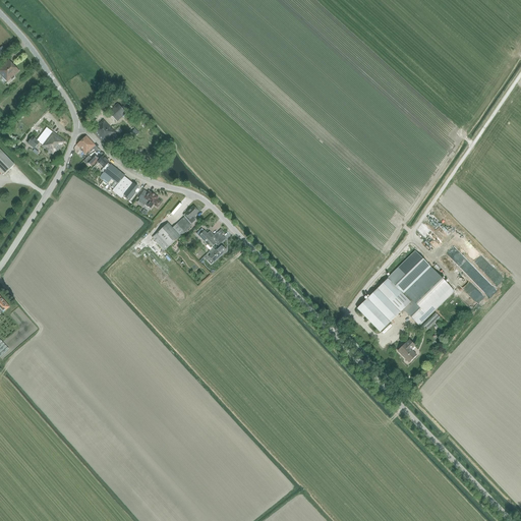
[(11,79),(12,79),(14,77),(13,75),(18,70),(9,60),(0,68),(0,74),(7,82),(11,79)]
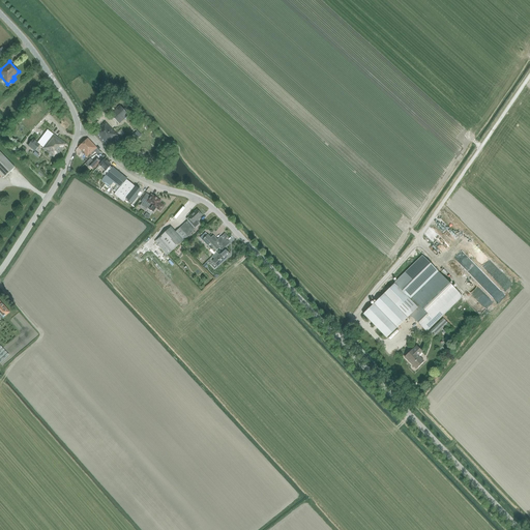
[(119,124),(128,116),(120,106),(111,115),(119,124)]
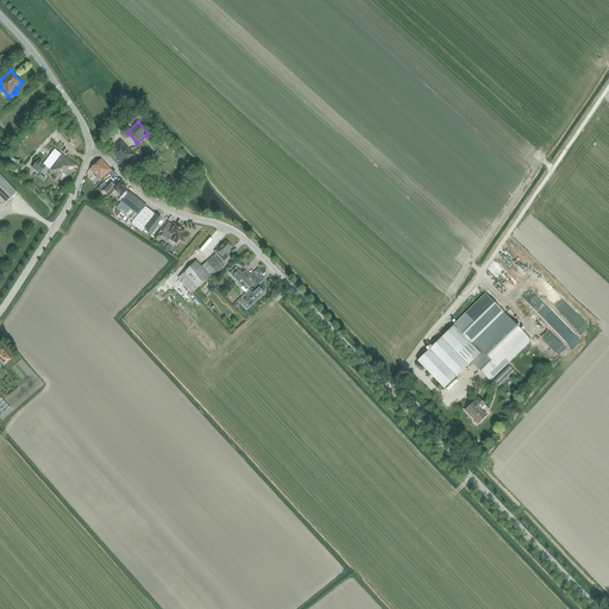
[(107,154),(123,170),(130,164),(127,162),(131,158),(130,158),(133,155),(120,140),(107,154)]
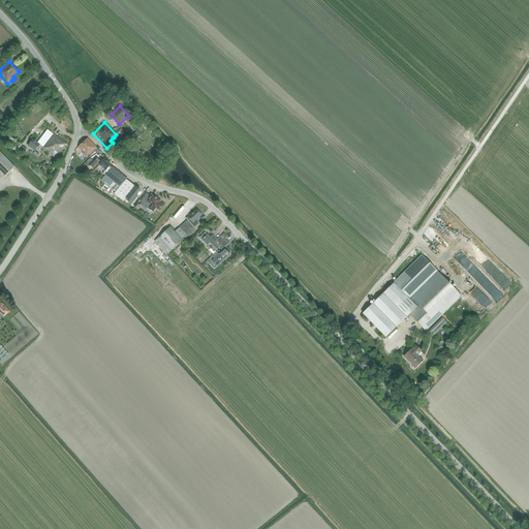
[(65,144),(48,130),(38,143),(33,138),(28,146),(34,151),(39,145),(42,147),(41,149),(55,159),(64,148),(63,148),(65,144)]
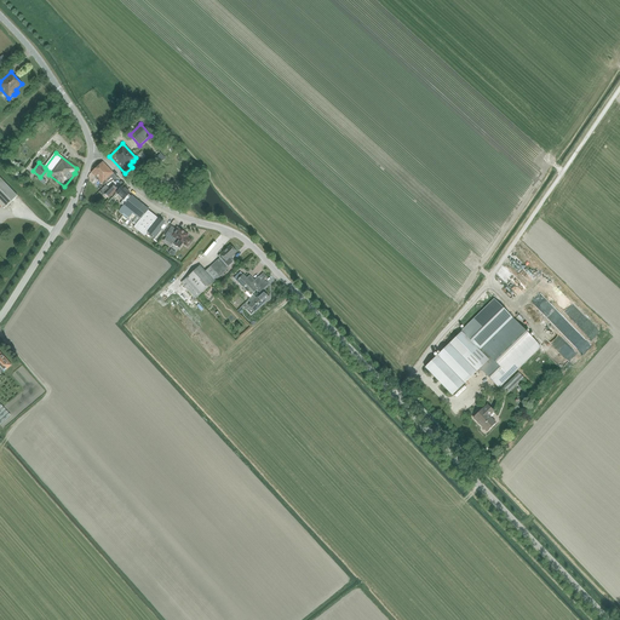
[(110,177),(114,174),(103,162),(92,173),(96,178),(96,179),(97,181),(98,181),(103,185),(112,178),(110,177)]
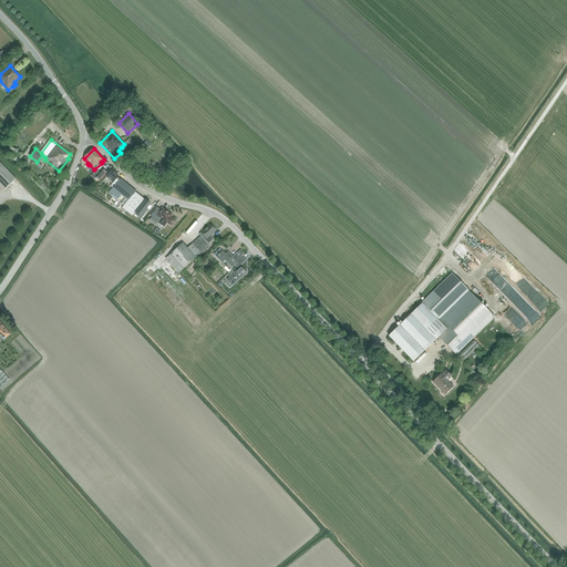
[(0,183),(6,189),(16,179),(0,162),(0,183)]
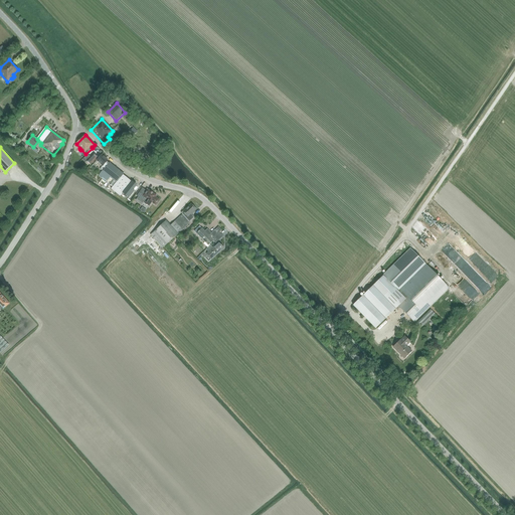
[(83,158),(83,159),(83,160),(84,162),(86,162),(87,161),(91,165),(98,157),(94,154),(91,157),(88,154),(83,158)]
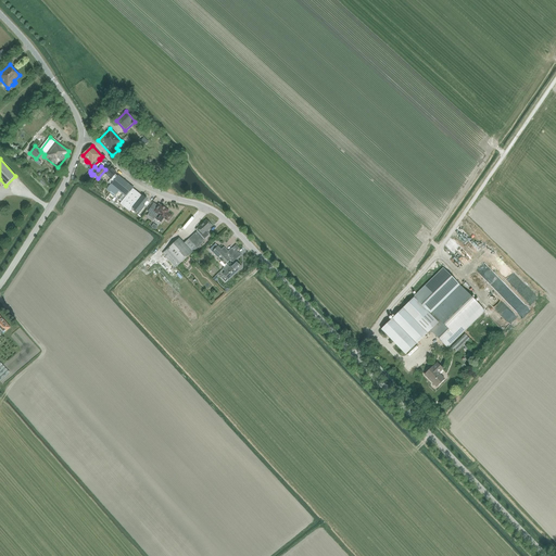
[(106,171),(104,173),(111,179),(108,182),(111,185),(117,177),(115,175),(116,174),(110,167),(106,171)]
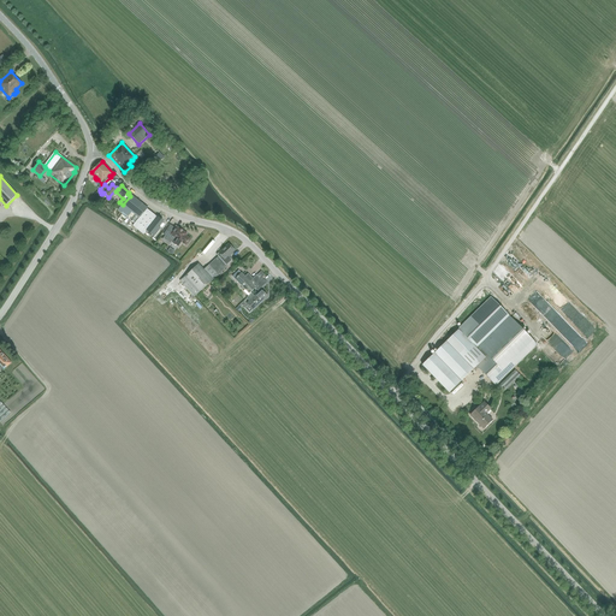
[(130,196),(123,205),(140,218),(147,209),(148,208),(131,195),(130,196)]
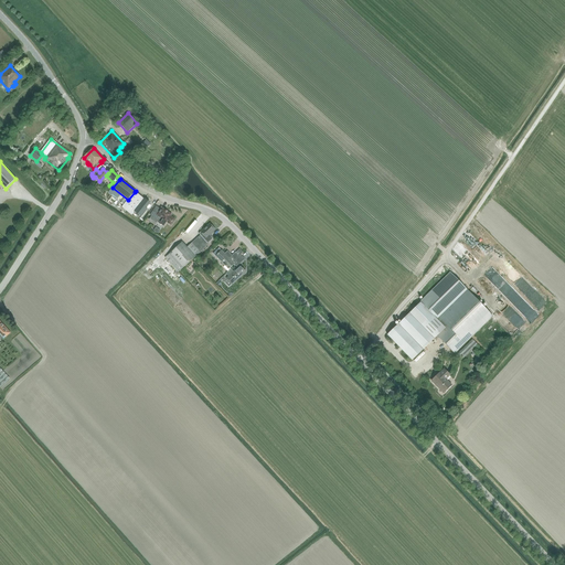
[(128,200),(121,208),(131,215),(135,212),(145,200),(135,192),(128,200)]
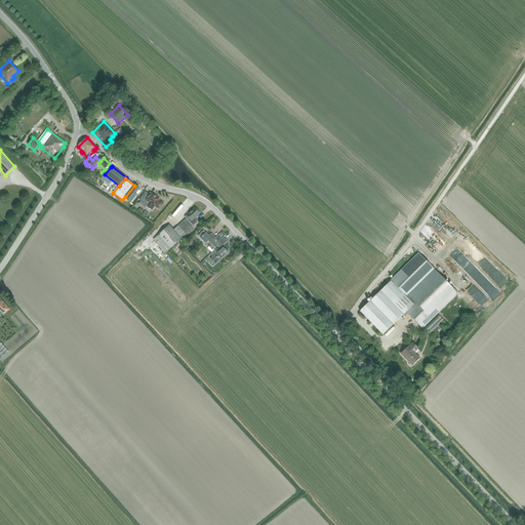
[(134,186),(125,197),(131,202),(136,195),(135,194),(139,189),(134,185),(134,186)]
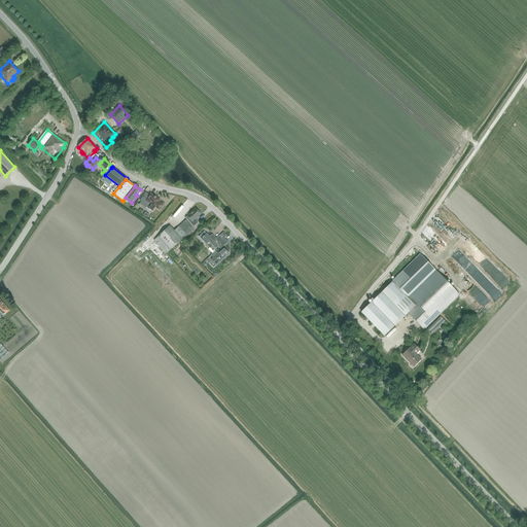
[(149,196),(148,195),(145,192),(140,202),(141,203),(147,207),(149,208),(148,209),(152,212),(155,208),(159,210),(163,205),(159,202),(160,201),(150,194),(149,196)]
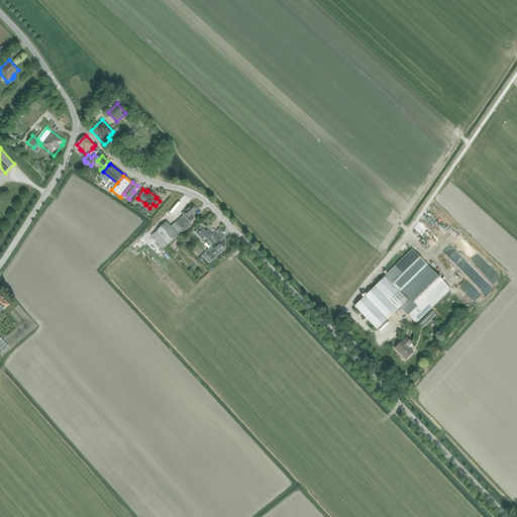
[(192,215),(197,210),(192,205),(184,212),(186,214),(184,216),(183,215),(171,226),(167,221),(150,235),(164,249),(191,223),(190,222),(195,218),(192,215)]
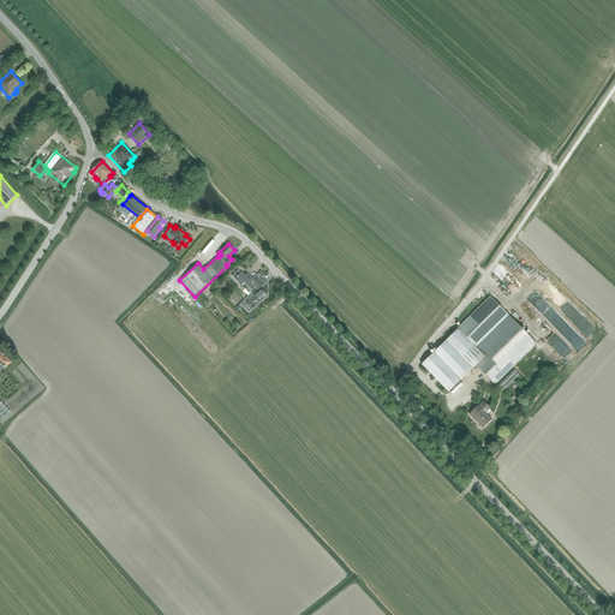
[(242,273),(237,278),(242,282),(239,284),(245,290),(244,291),(249,296),(251,293),(250,292),(255,287),(257,291),(262,287),(257,282),(260,280),(256,275),(252,280),(251,279),(246,274),(244,276),(242,273)]
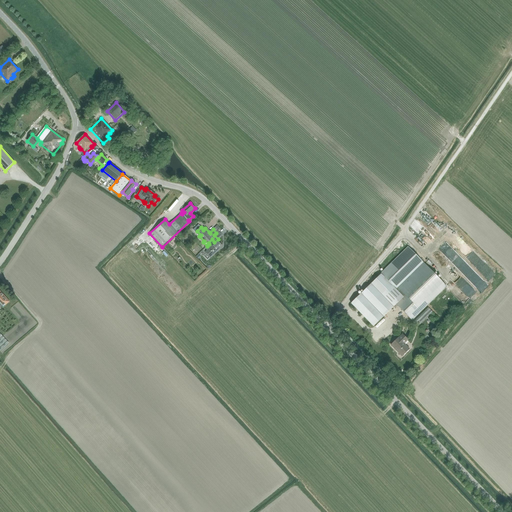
[(475,259),(480,254),(466,239),(461,243),(475,259)]
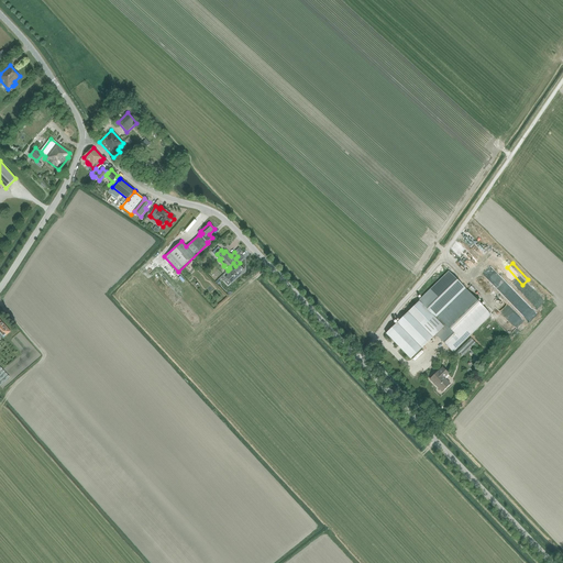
[(233,272),(230,268),(225,273),(229,276),(227,278),(231,284),(241,275),(240,274),(243,271),(239,266),(233,272)]
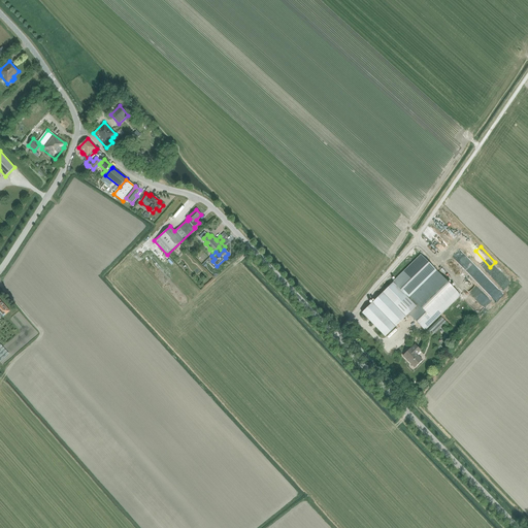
[(422,255),(362,312),(385,336),(409,314),(425,330),(460,295),(422,255)]
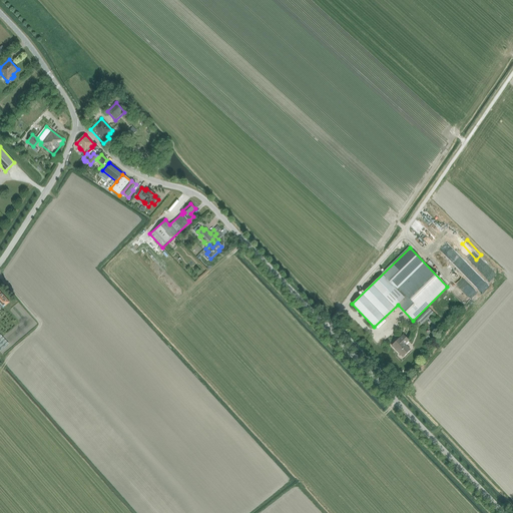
[(450,255),(465,269),(469,266),(467,264),(469,262),(456,249),(450,255)]
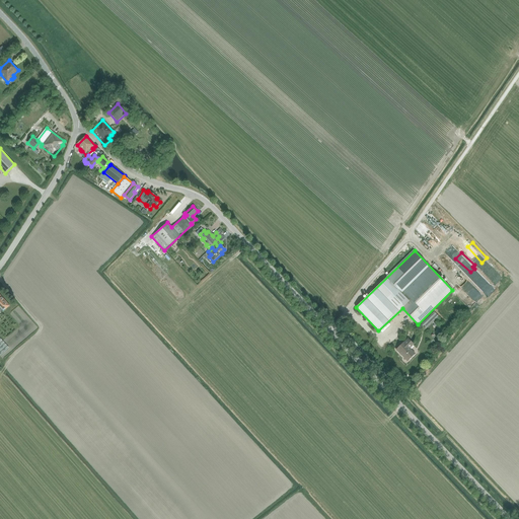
[(490,260),(483,266),(496,281),(503,275),(490,260)]
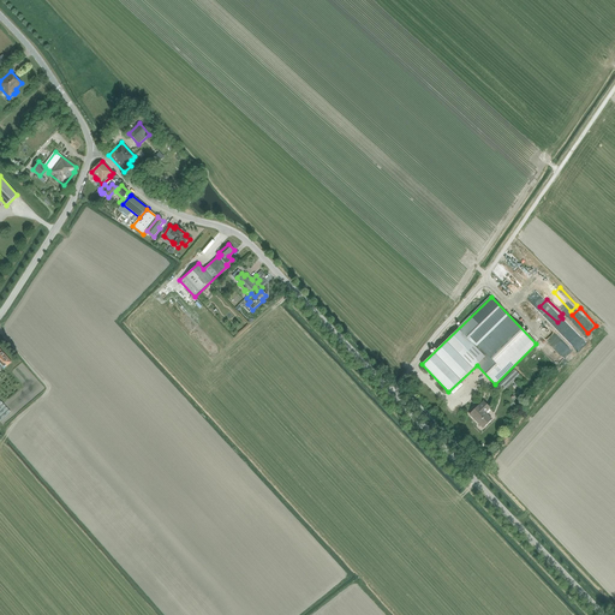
[(553,340),(561,346),(565,340),(556,334),(553,340)]
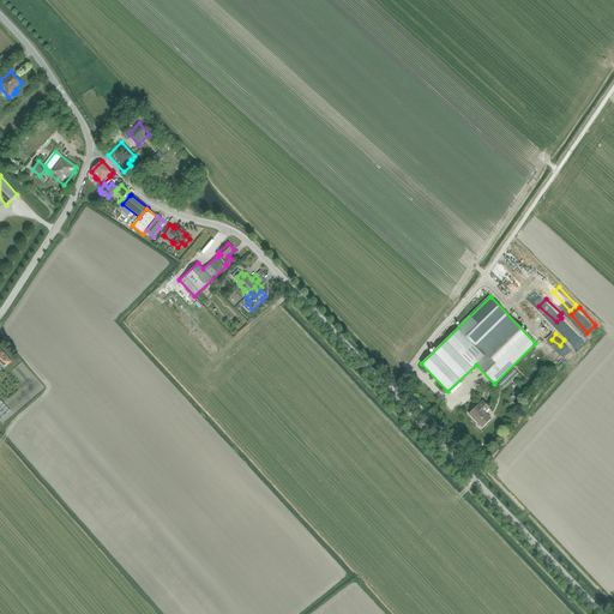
[(0,362),(1,363),(4,367),(5,366),(6,367),(12,362),(0,348),(0,362)]
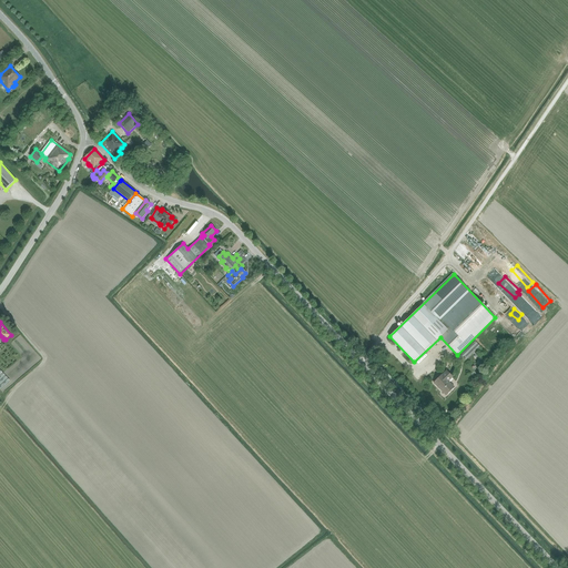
[(0,388),(9,381),(0,371),(0,388)]
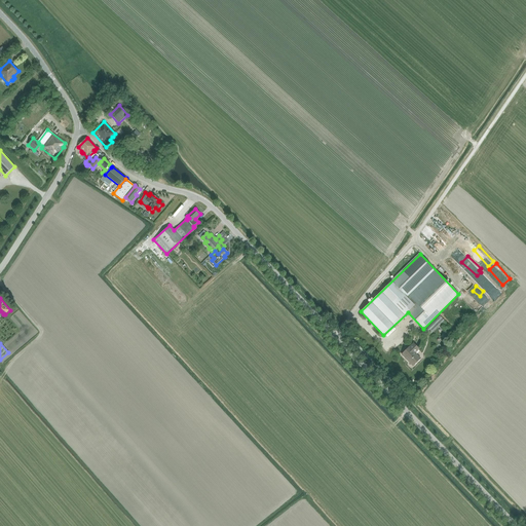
[(420,349),(415,344),(414,343),(410,347),(409,346),(402,354),(408,361),(409,361),(414,365),(420,359),(416,353),(420,349)]
